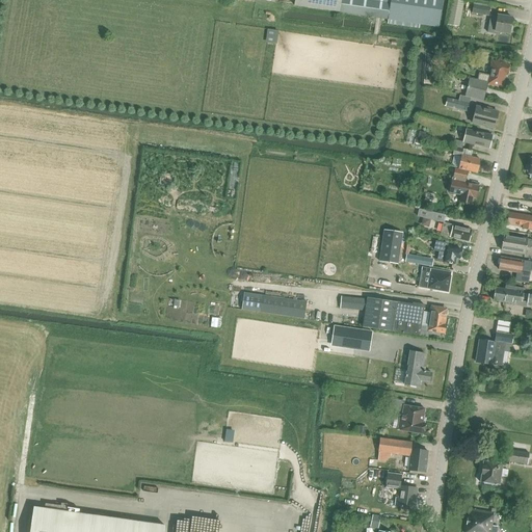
[(341,12),(389,20),(439,27),(442,0),(294,0),(294,5),(341,12)]
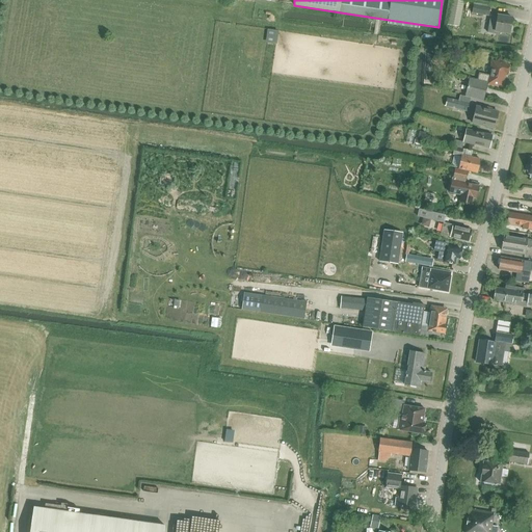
[(452,2),(447,26),(459,29),(463,4),(452,2)]
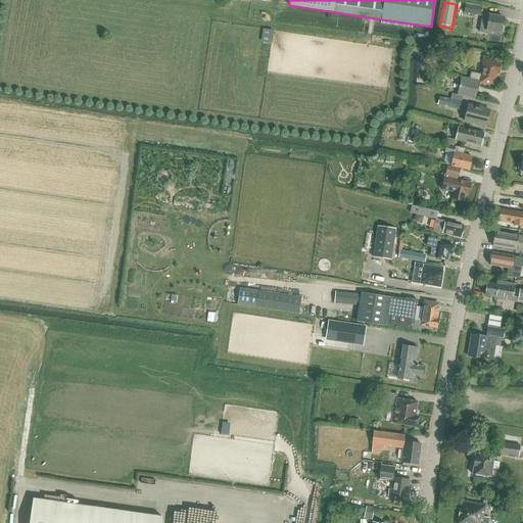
[(464,12),(480,15),(481,7),(465,4),(464,12)]
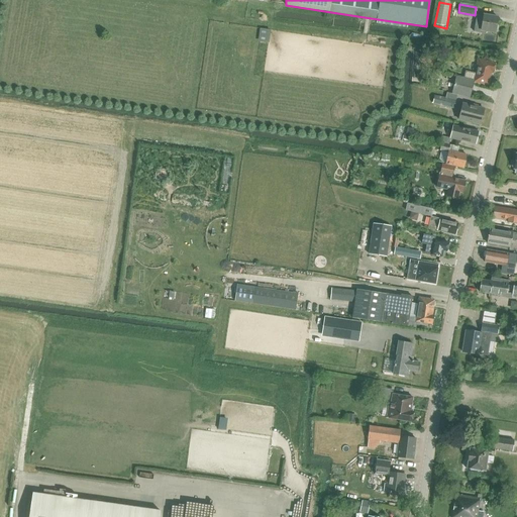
[(477,15),(474,31),(481,32),(482,30),(495,32),(498,17),(484,14),(484,17),(477,15)]
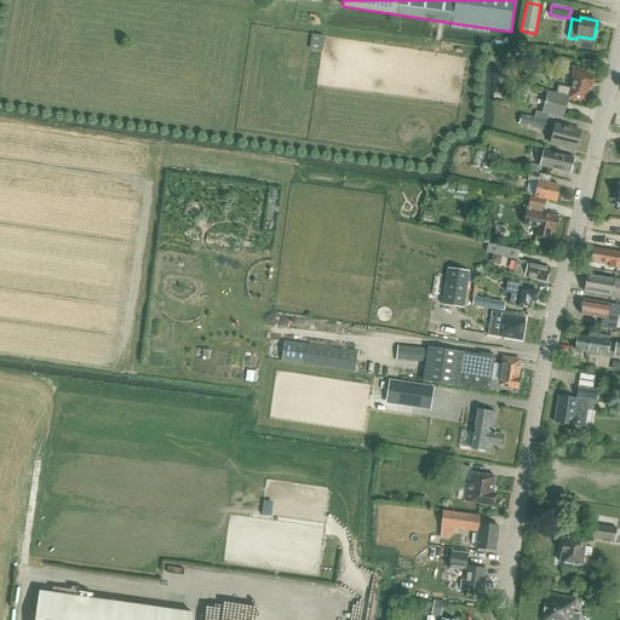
[(558,85),(556,93),(562,95),(568,96),(567,98),(586,103),(589,87),(591,87),(593,75),(574,72),(570,87),(558,85)]
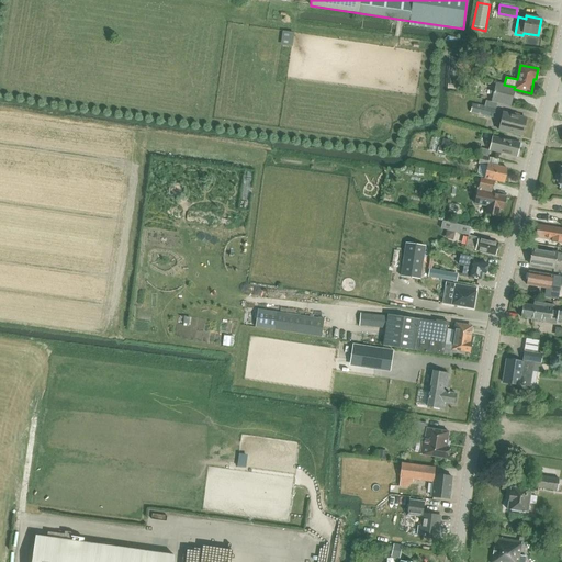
[(495,82),(491,101),(510,105),(514,89),(515,87),(509,86),(504,85),(495,82)]
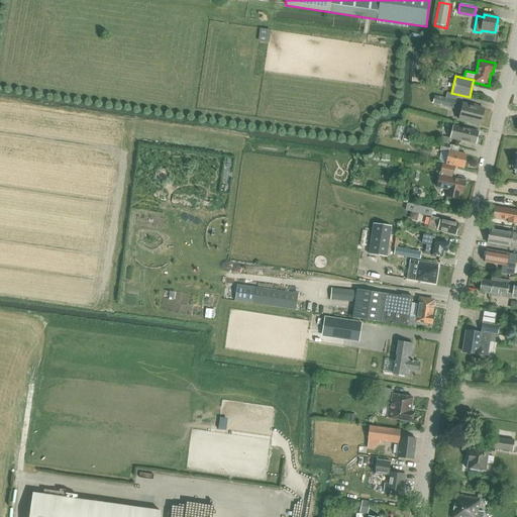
[(434,96),(433,103),(453,108),(455,101),(434,96)]
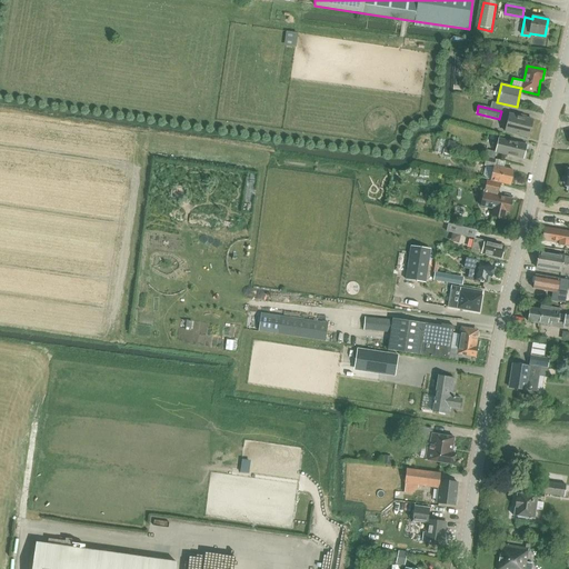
[(506,131),(528,138),(533,120),(526,119),(526,117),(518,115),(518,116),(510,115),(506,131)]
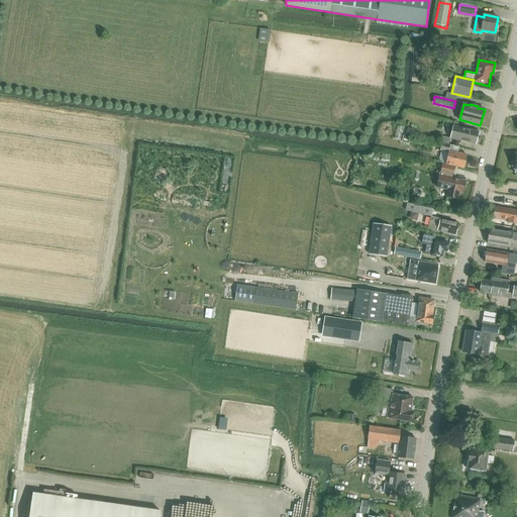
[(450,138),(475,144),(478,132),(453,125),(450,138)]
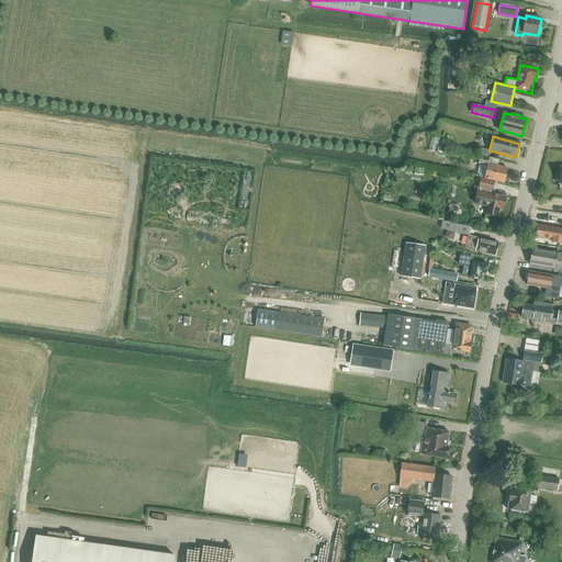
[(493,158),(480,156),(479,164),(480,164),(478,172),(480,175),(480,177),(485,178),(504,182),(504,181),(506,180),(507,177),(505,176),(507,169),(497,167),(497,165),(492,163),(493,158)]
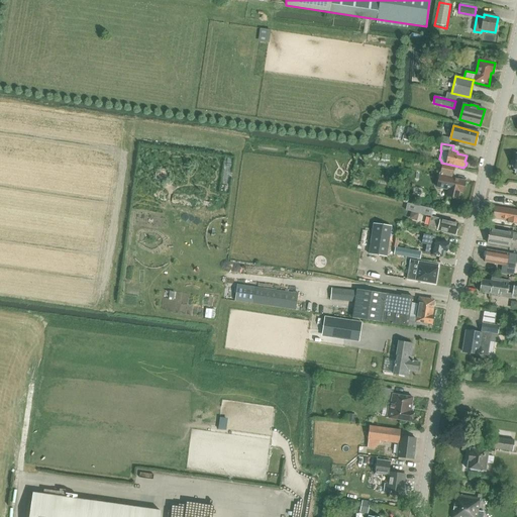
[(436,187),(448,190),(446,196),(457,199),(459,192),(462,193),(466,181),(452,178),(454,167),(441,164),(436,187)]
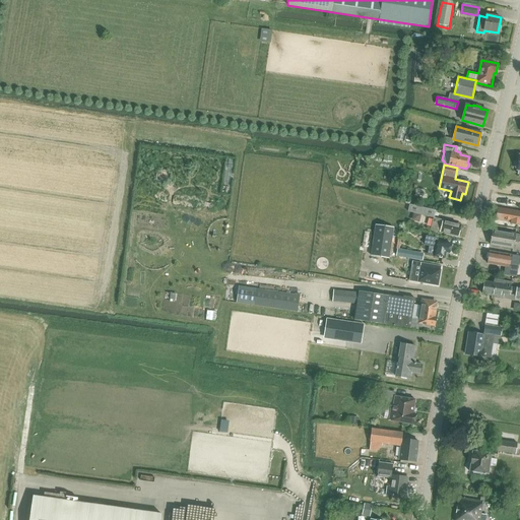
[(424,215),(426,208),(409,204),(408,211),(421,214),(424,215)]
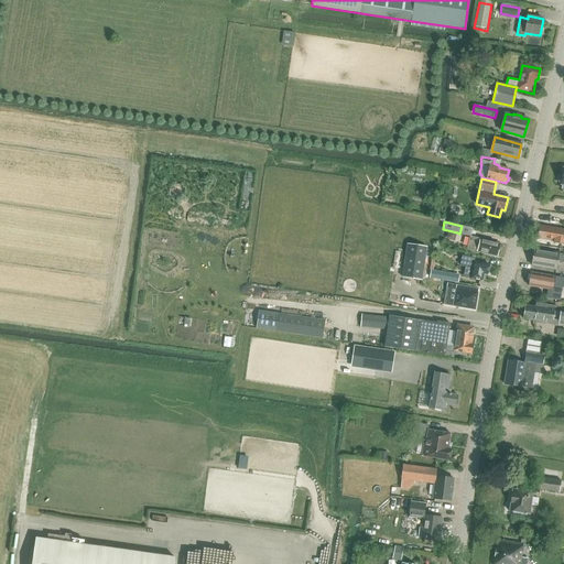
[(563,230),(539,227),(537,239),(554,241),(553,243),(563,245),(563,230)]
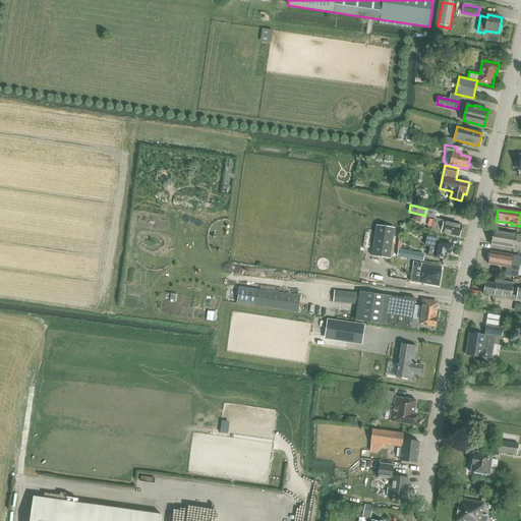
[(431,230),(441,232),(441,233),(459,237),(461,225),(435,219),(431,230)]
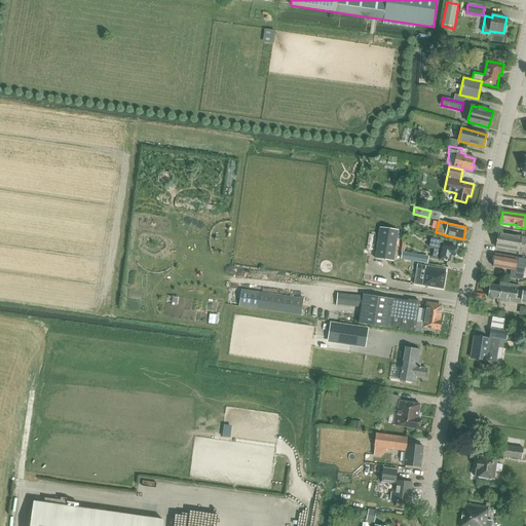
[(398,231),(379,228),(375,258),(393,261),(398,231)]
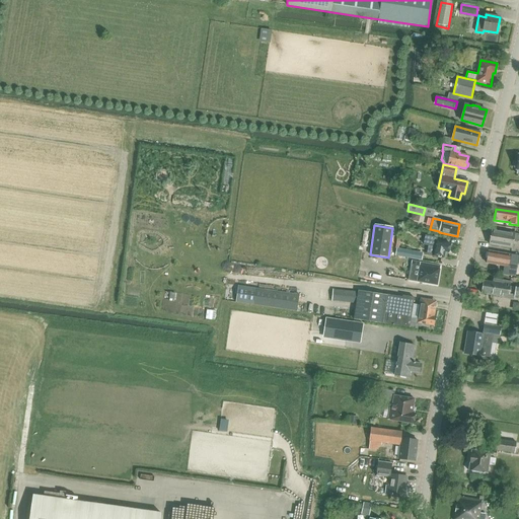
[(490,244),(512,248),(513,240),(518,241),(518,240),(518,233),(493,229),(490,244)]
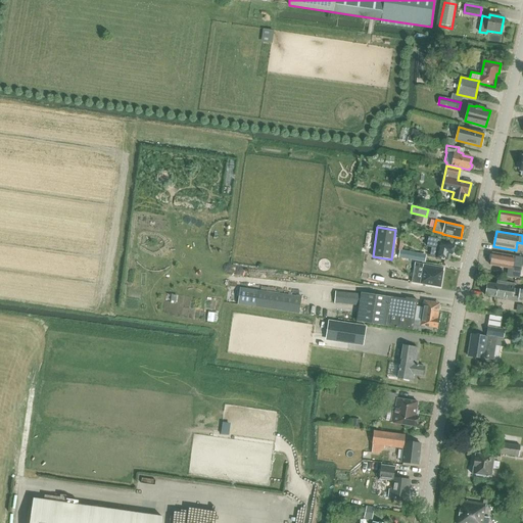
[(435,258),(446,260),(448,254),(452,255),(454,246),(439,243),(439,240),(429,238),(427,246),(432,247),(431,254),(436,255),(435,258)]
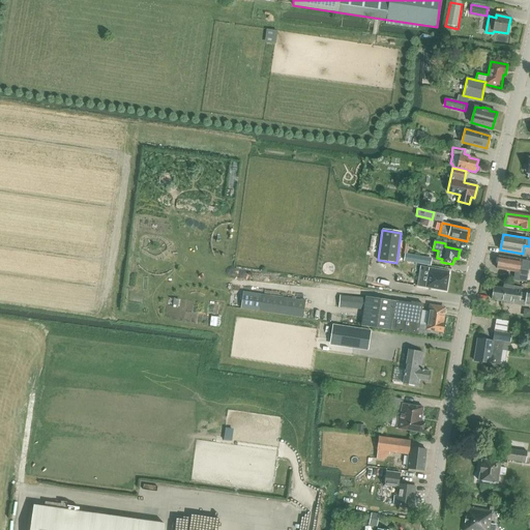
[(405,255),(404,260),(419,263),(420,257),(405,255)]
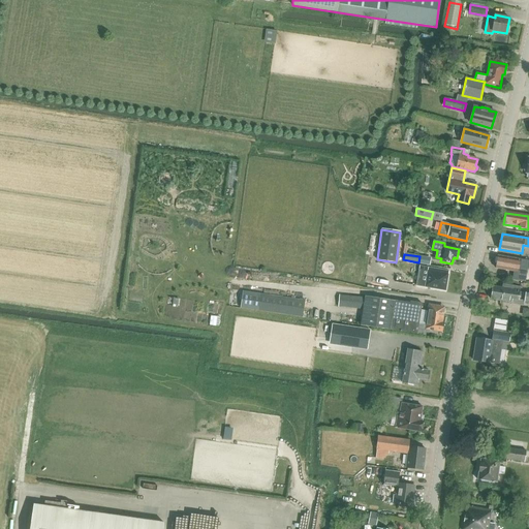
[(528,260),(497,255),(495,268),(518,272),(517,275),(527,276),(528,270),(528,260)]
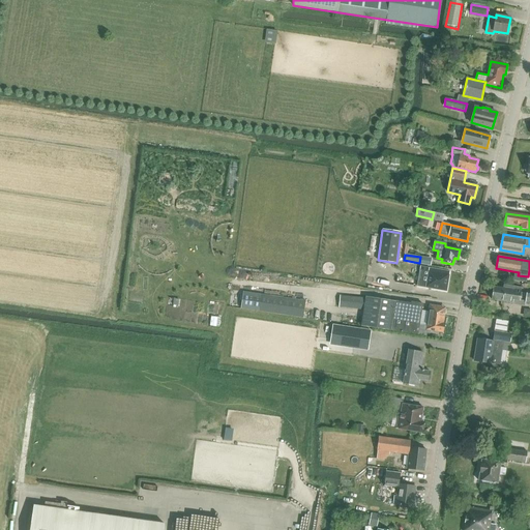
[(425,288),(446,292),(449,271),(429,268),(425,288)]
